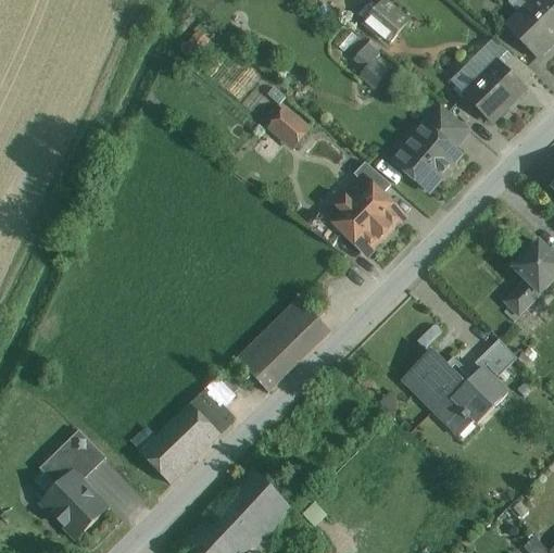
[(407,21),(382,0),(380,0),(363,21),(388,42),(407,21)]
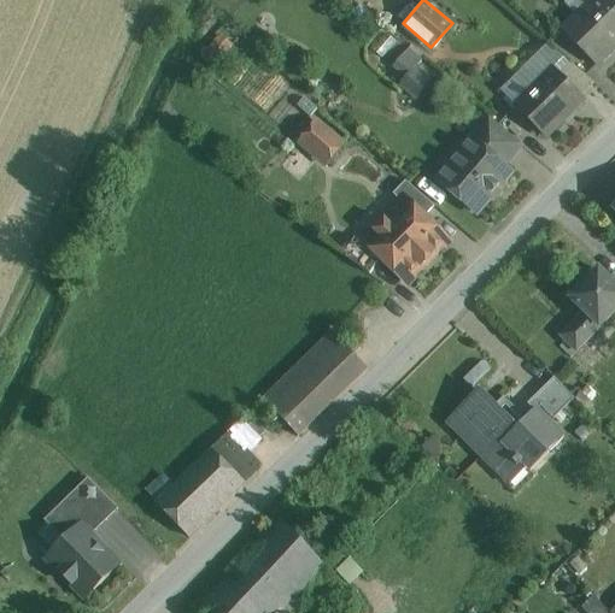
[(589,0),(561,28),(595,63),(614,41),(614,6),(608,0),(589,0)]
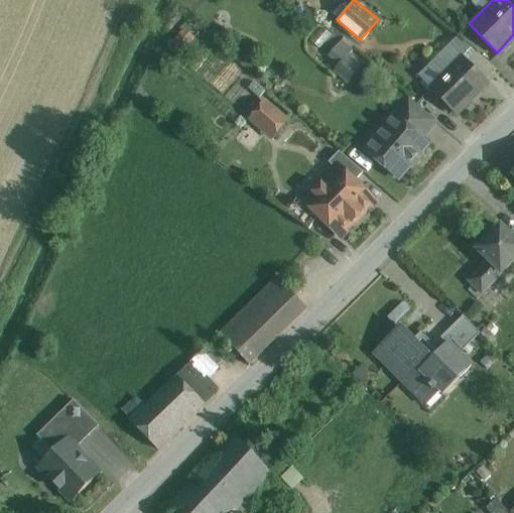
[(322,26),(309,39),(317,46),(329,32),(322,26)]
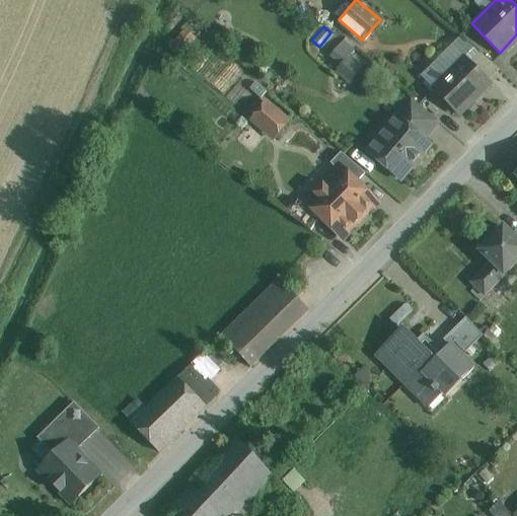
[(179,32),(167,47),(177,56),(191,43),(179,32)]
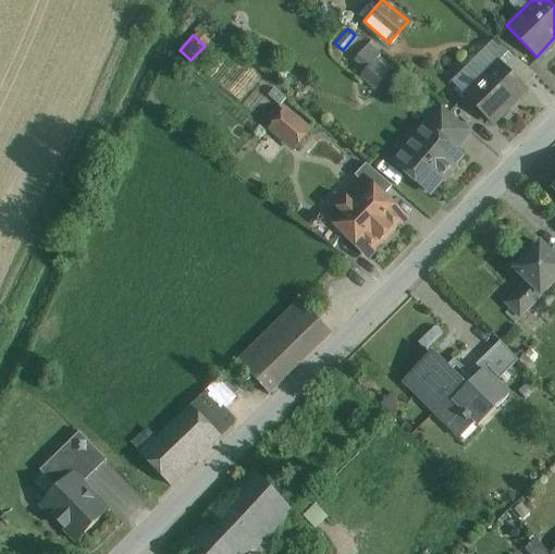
[(367,41),(353,58),(366,69),(371,62),(374,57),(378,51),(367,41)]
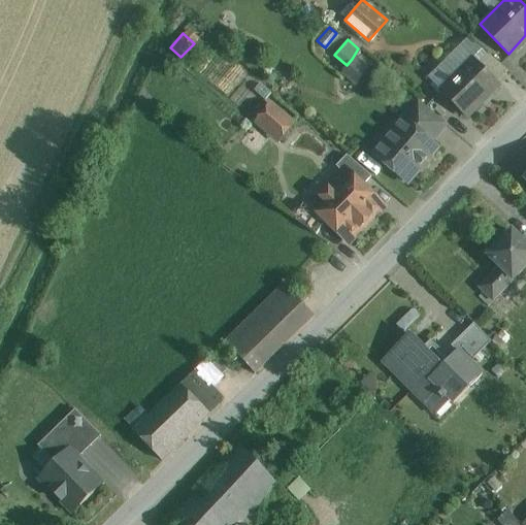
[(506,68),(486,51),(474,62),(493,80),(506,68)]
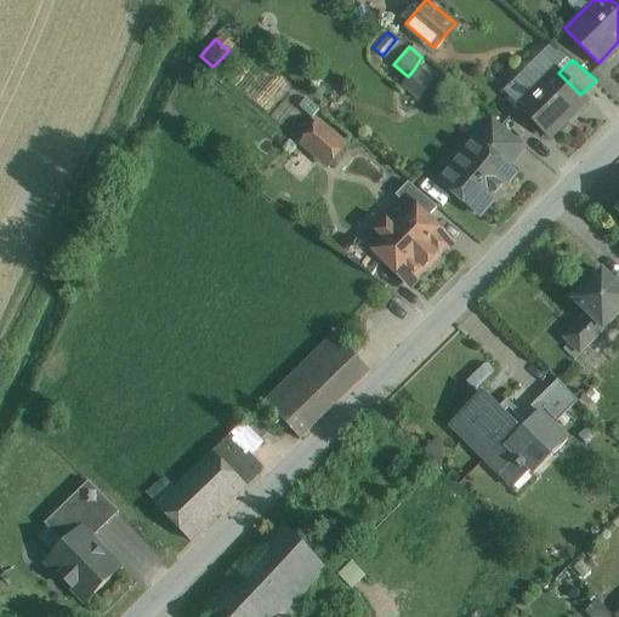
[(418,63),(414,69),(408,76),(403,83),(416,95),(432,75),(418,63)]
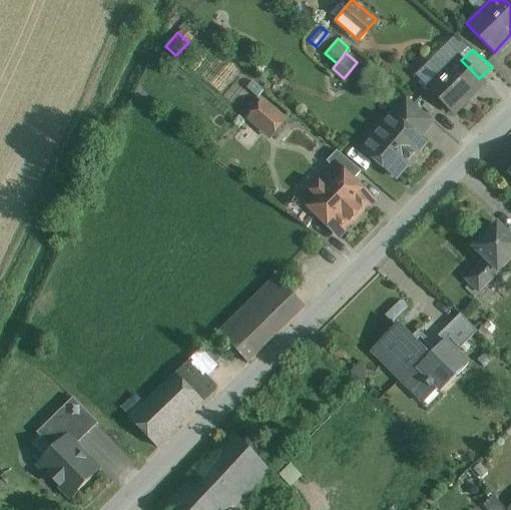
[(457,56),(427,86),(452,111),(482,81),(479,78),(461,60),(457,56)]
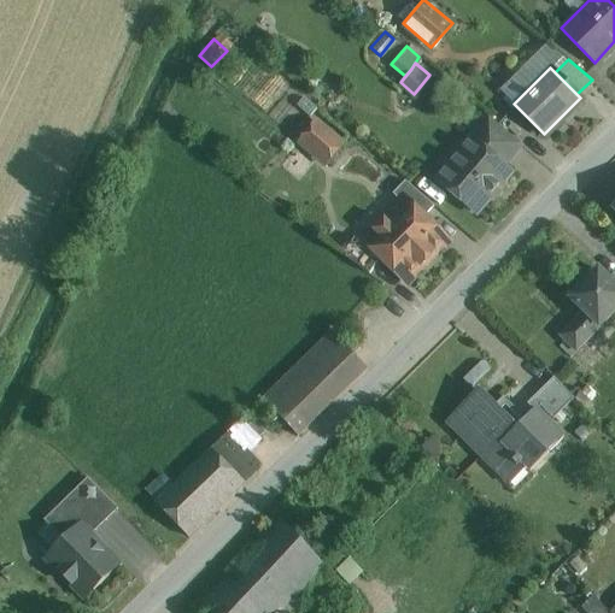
[(520,142),(486,113),(475,127),(508,154),(508,155),(520,142)]
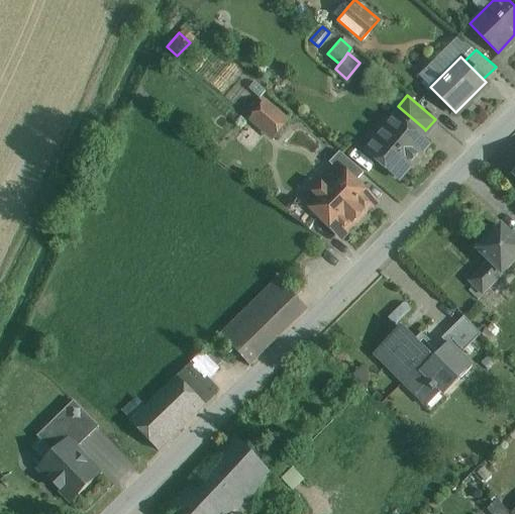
[(285,120),(264,102),(250,117),(272,135),(285,120)]
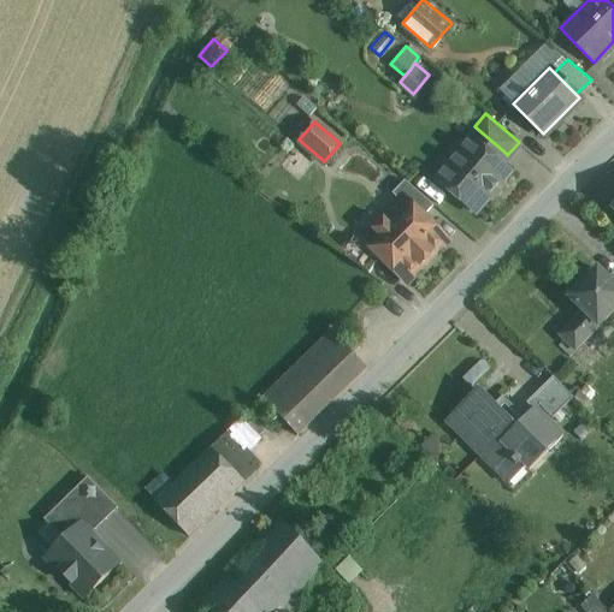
[(507,154),(474,126),(467,136),(473,141),(499,162),(507,154)]
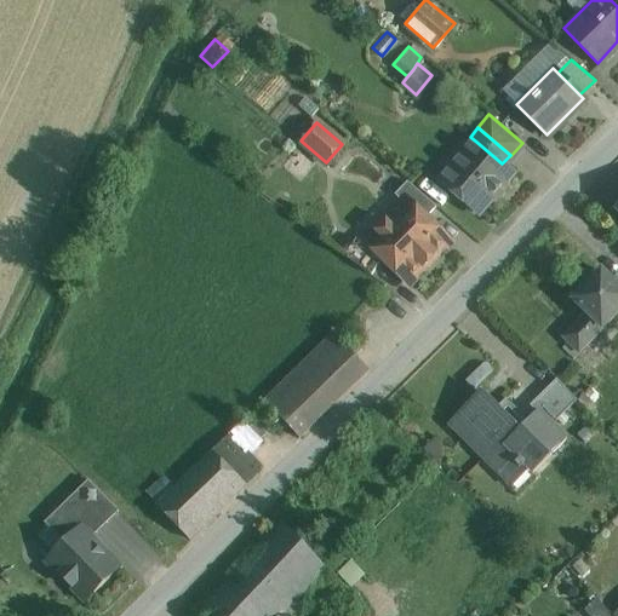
[(502,163),(476,142),(465,154),(465,157),(458,167),(456,166),(448,166),(438,179),(476,212),(511,171),(502,163)]
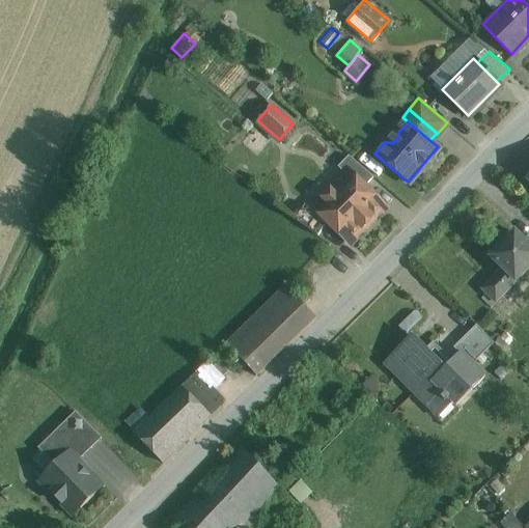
[(372,175),(347,155),(336,165),(343,172),(345,169),(362,186),(372,175)]
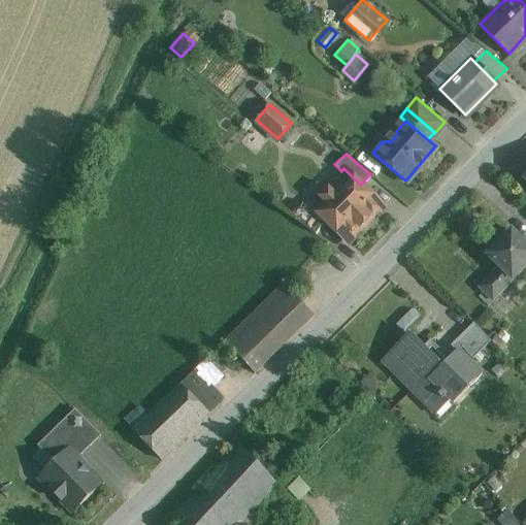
[(341,171),(314,199),(314,203),(327,217),(327,218),(344,236),(349,236),(359,226),(361,226),(370,217),(369,215),(377,206),(377,202),(360,185),(343,168),(341,171)]
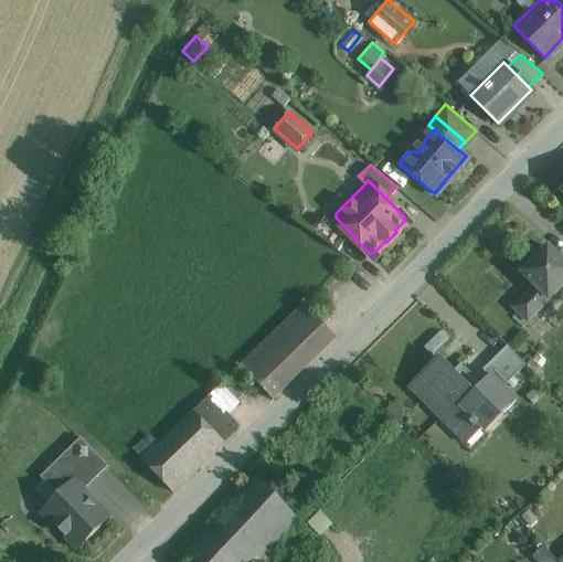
[(346,237),(324,216),(312,232),(337,250),(346,237)]
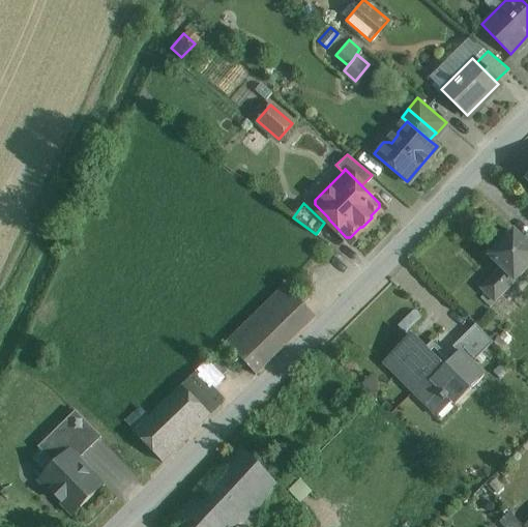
[(499,266),(479,286),(493,300),(527,264),(527,244),(512,230),(488,255),(499,266)]
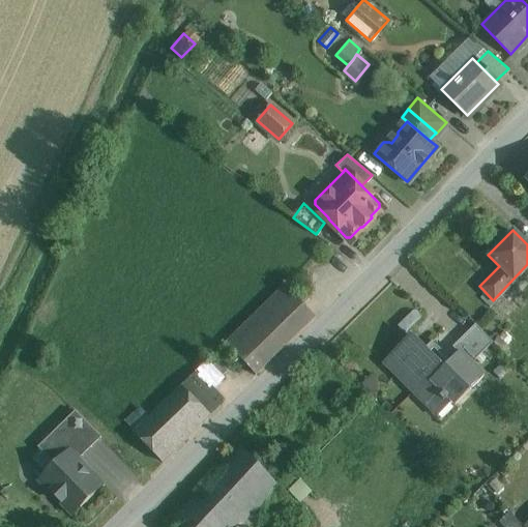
[(284,284),(224,342),(254,373),(314,316),(284,284)]
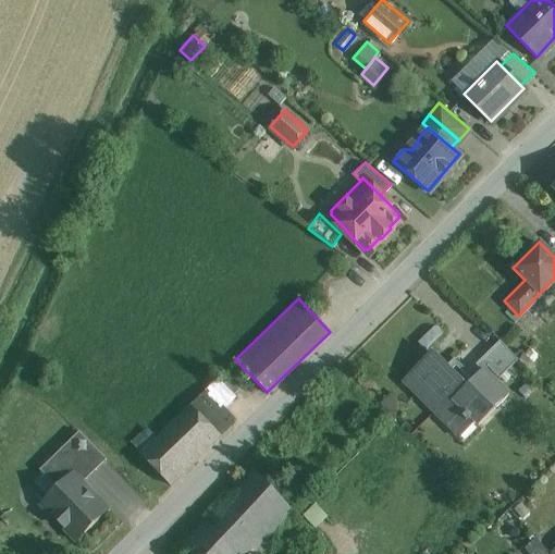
[(498,340),(479,358),(497,377),(517,358),(498,340)]
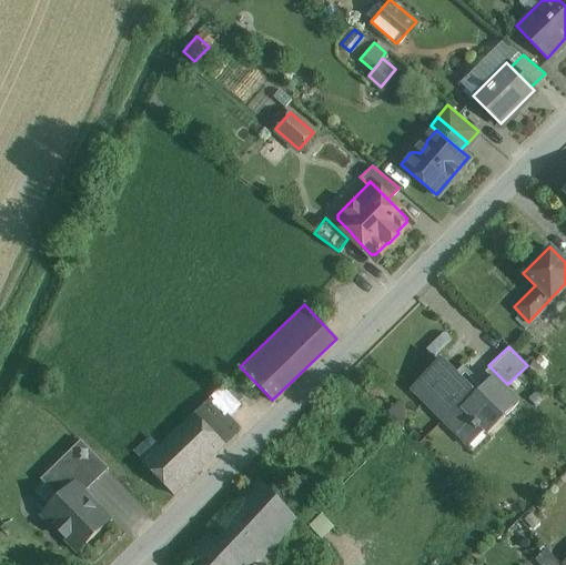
[(475,393),(440,357),(411,386),(463,439),(478,424),(486,432),(517,401),(492,375),(475,393)]
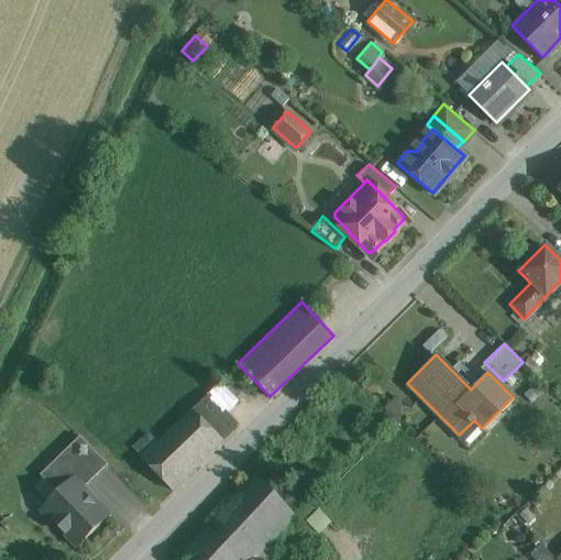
[(235,402),(218,383),(207,393),(226,412),(235,402)]
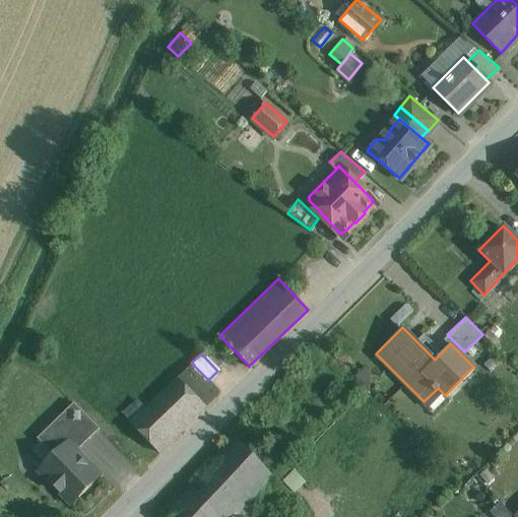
[(208,380),(191,363),(177,377),(204,406),(219,392),(208,380)]
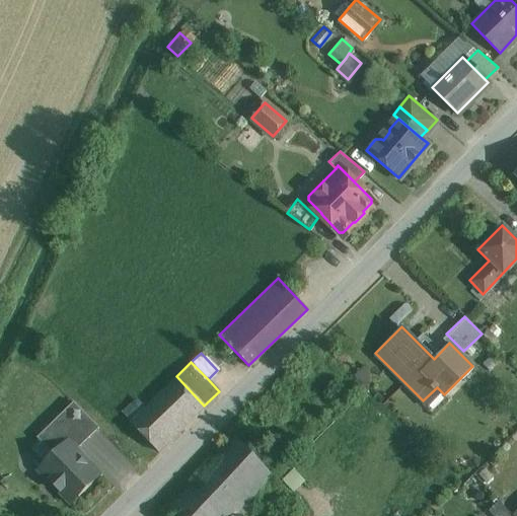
[(176,376),(130,422),(157,451),(204,406),(176,376)]
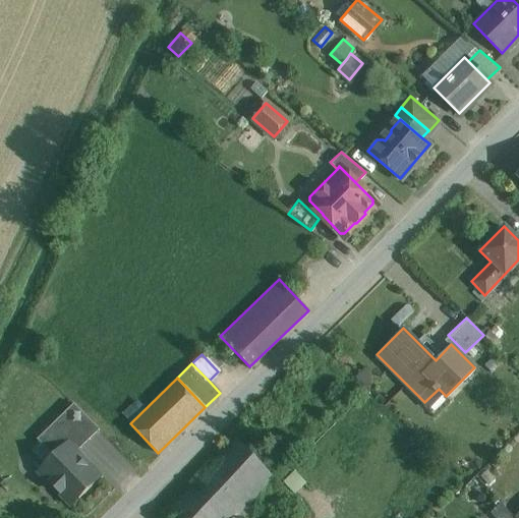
[(98,428),(72,402),(41,434),(58,451),(67,442),(75,450),(98,428)]
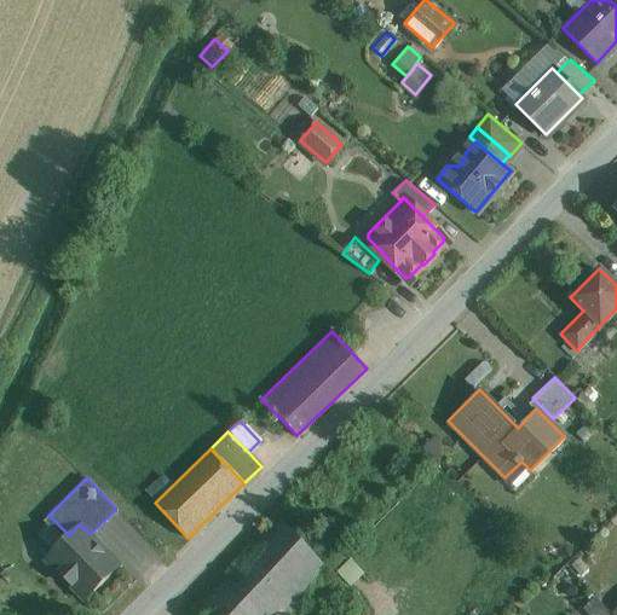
[(280,521),(248,556),(289,599),(294,596),(323,566),(280,521)]
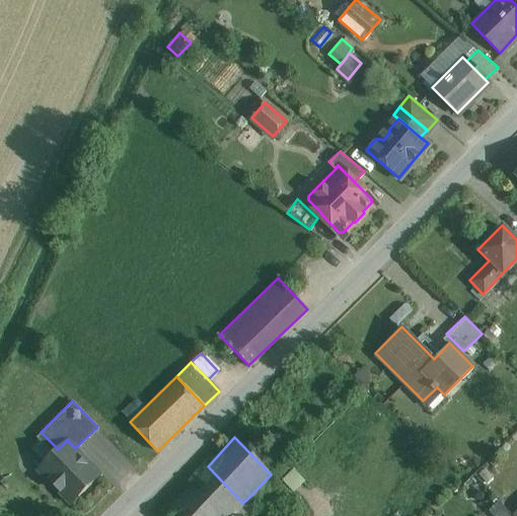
[(58,449),(38,469),(69,501),(99,472),(75,448),(67,440),(58,449)]
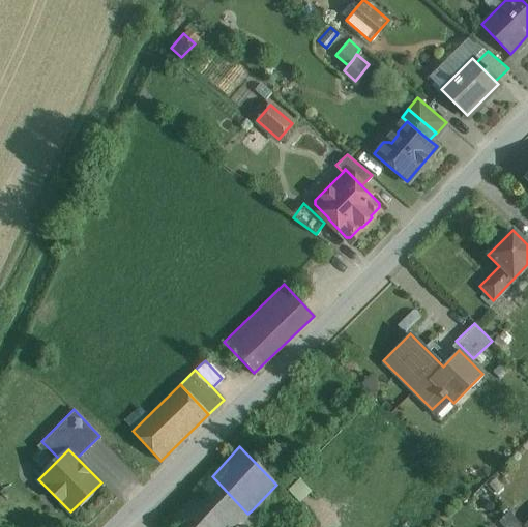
[(202,486),(168,523),(172,526),(252,526),(261,518),(252,510),(247,514),(212,476),(203,486),(202,486)]
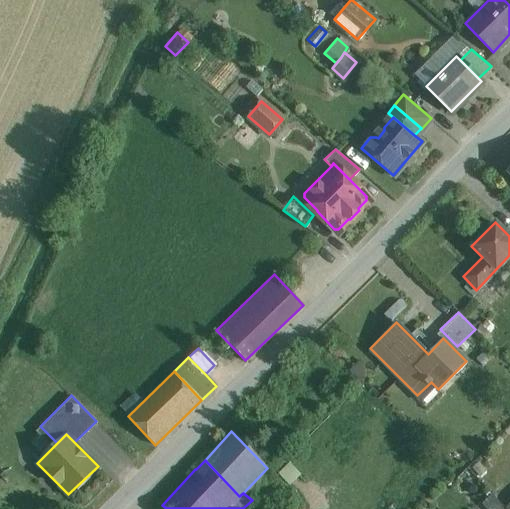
[(506,508),(491,493),(481,503),(486,508),(506,508)]
